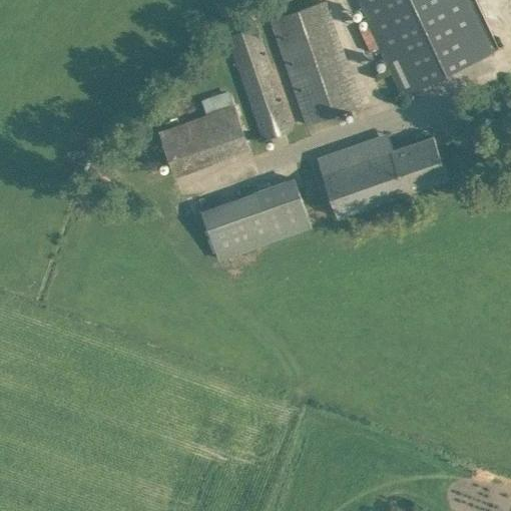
[(356,0),(393,78),(402,96),(491,54),(465,0),(356,0)]
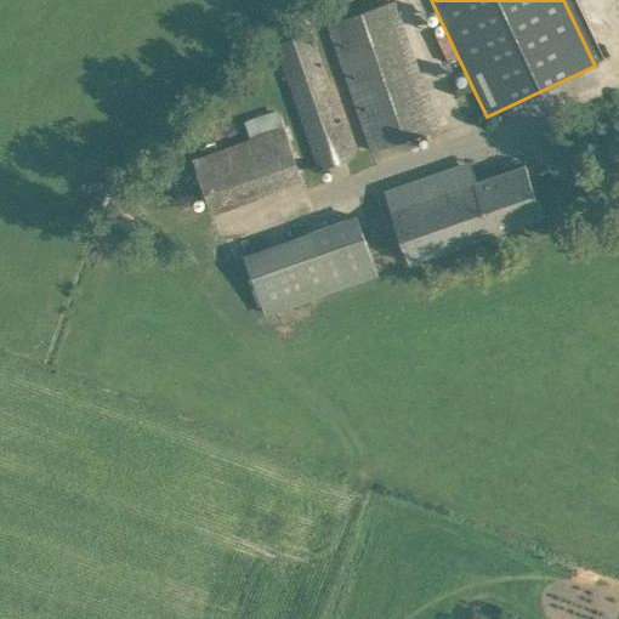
[(327,26),(370,152),(436,130),(391,3),(327,26)]
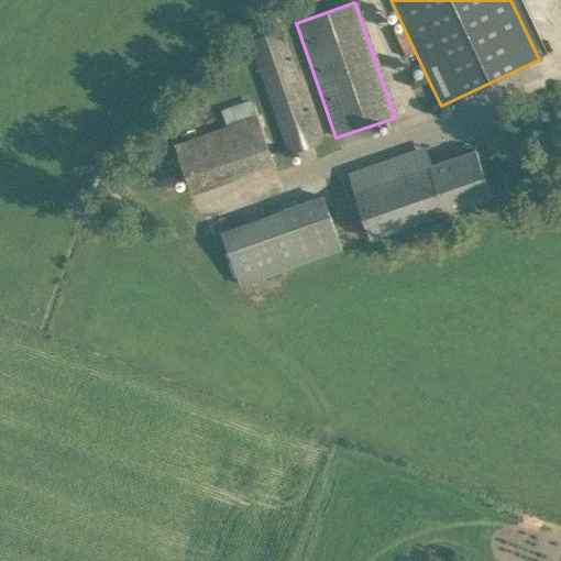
[(248,41),(287,155),(319,144),(279,30),(248,41)]
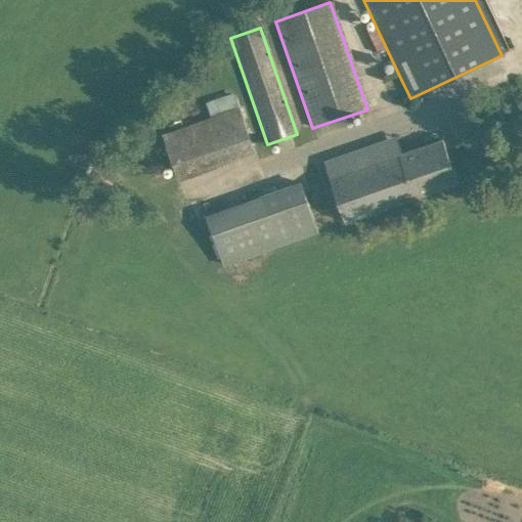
[(161,136),(175,177),(252,149),(237,109),(161,136)]
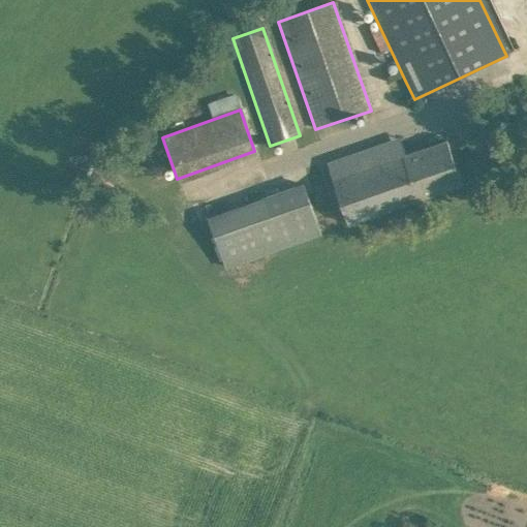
[(445,143),(426,149),(332,183),(346,225),(461,185),(445,143)]
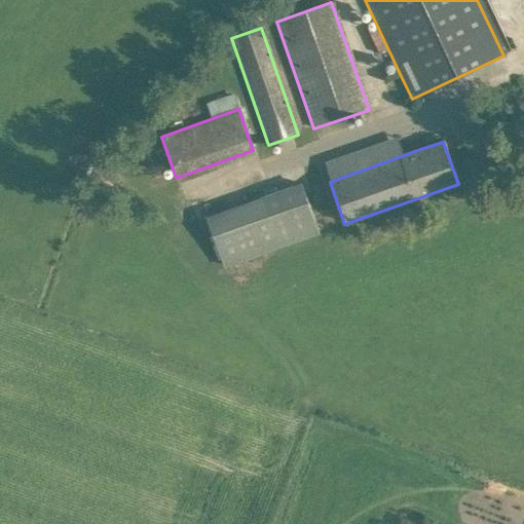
[(300,185),(206,218),(223,267),(317,233),(300,185)]
